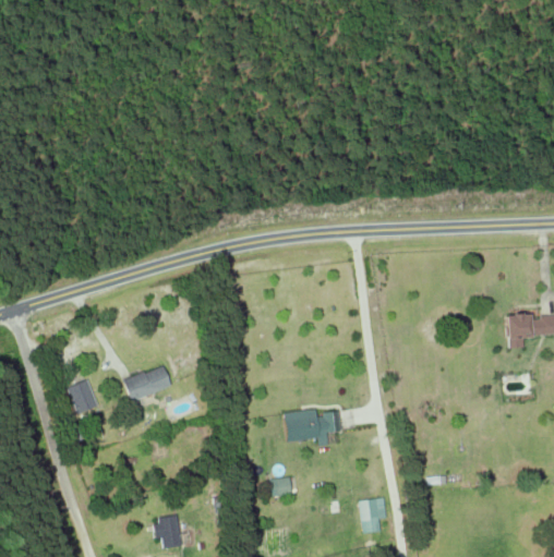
[(553,313),(532,315),(531,311),(507,312),(509,346),(525,346),(525,334),(553,331),(553,313)]
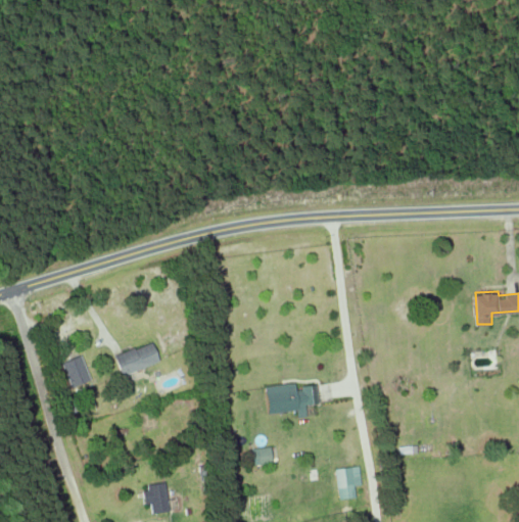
[(115,356),(124,375),(161,360),(153,339),(115,356)]
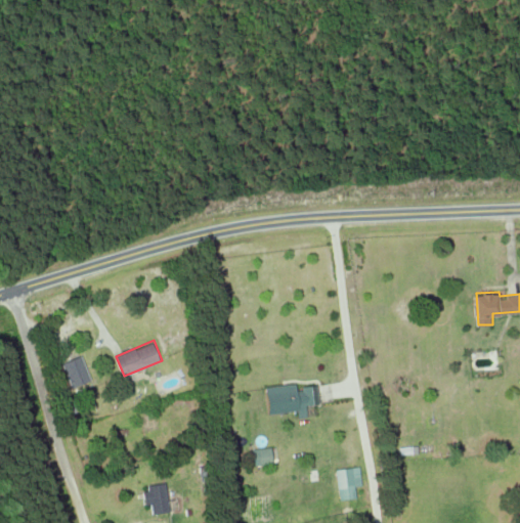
[(74,387),(92,379),(83,354),(63,362),(74,387)]
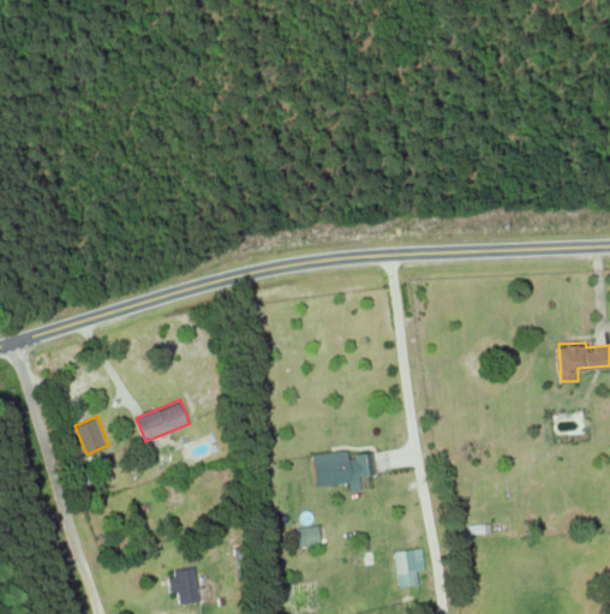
[(314,452),(316,484),(351,482),(352,489),(363,488),(362,474),(377,472),(375,451),(352,452),(351,449),(314,452)]
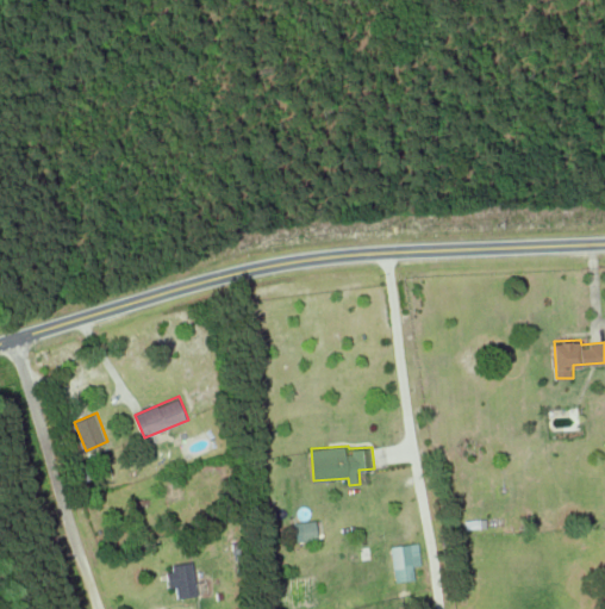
[(298,541),(320,538),(317,519),(295,522),(298,541)]
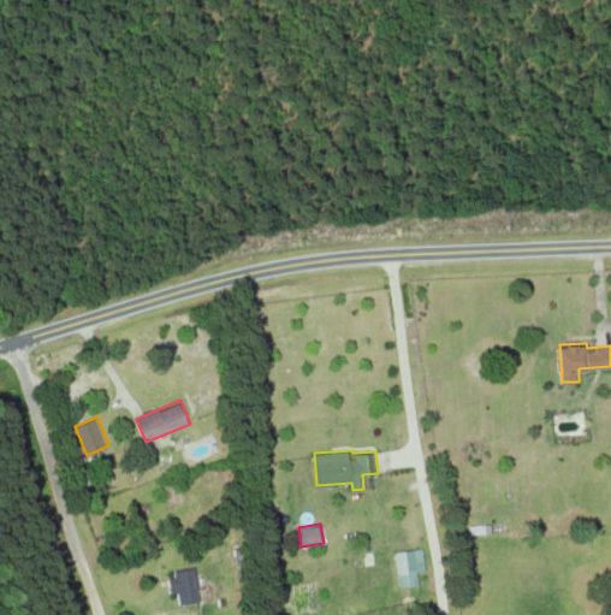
[(419,571),(427,569),(425,547),(396,551),(402,586),(421,584),(419,571)]
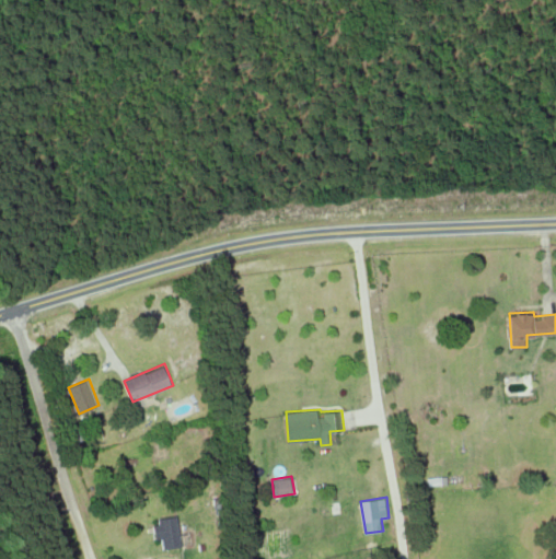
[(157,538),(163,537),(164,548),(184,545),(178,515),(153,520),(157,538)]
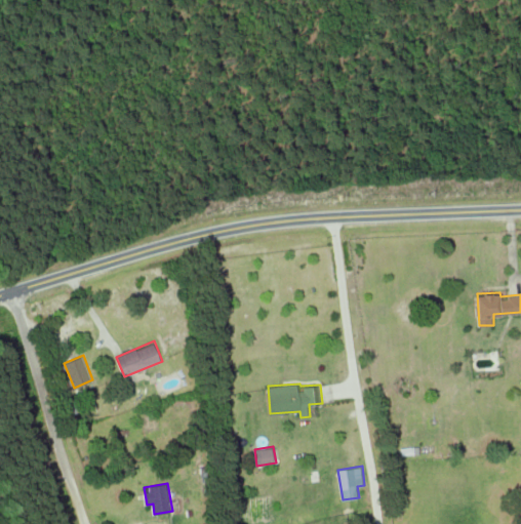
All buildings are outlined.
